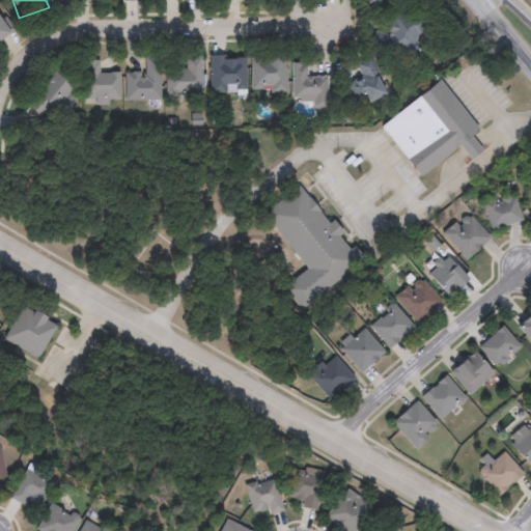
[(380,0),(369,8),(362,0),(380,0)]
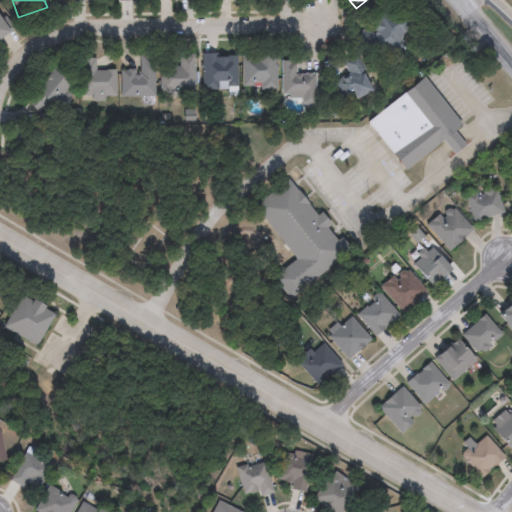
[(400,52),(356,45),(359,28),(371,31),(373,15),(405,20),(400,52)]
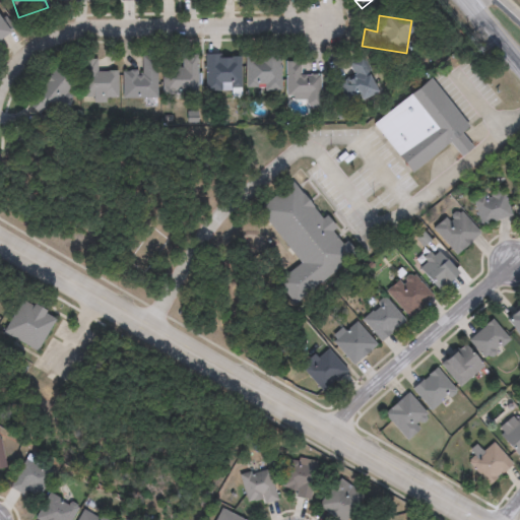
[(0,39),(8,35),(0,22),(0,39)]
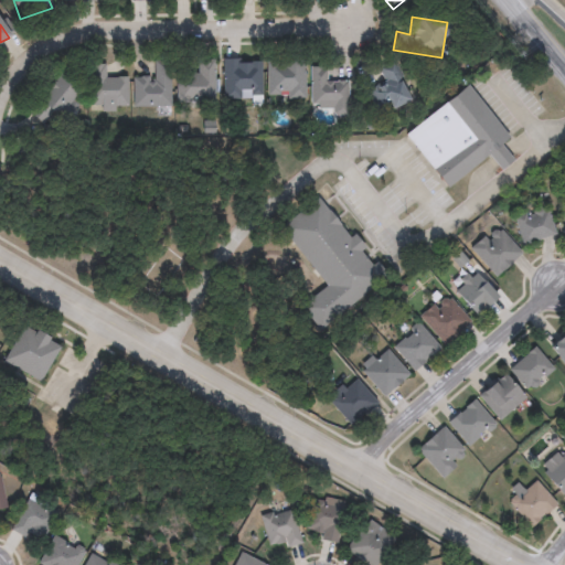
[(214,60),(214,102),(177,102),(177,73),(196,73),(196,60),(214,60)]
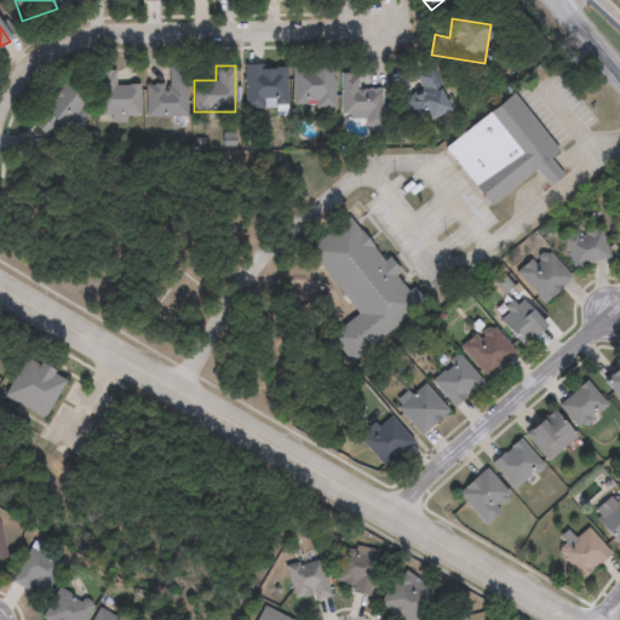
[(287,65),(287,107),(245,107),(245,65),(287,65)]
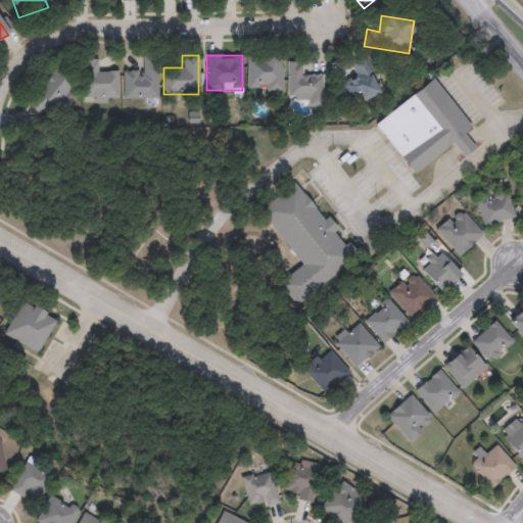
[(378,93),(348,104),(340,82),(354,77),(348,61),(364,55),(378,93)]
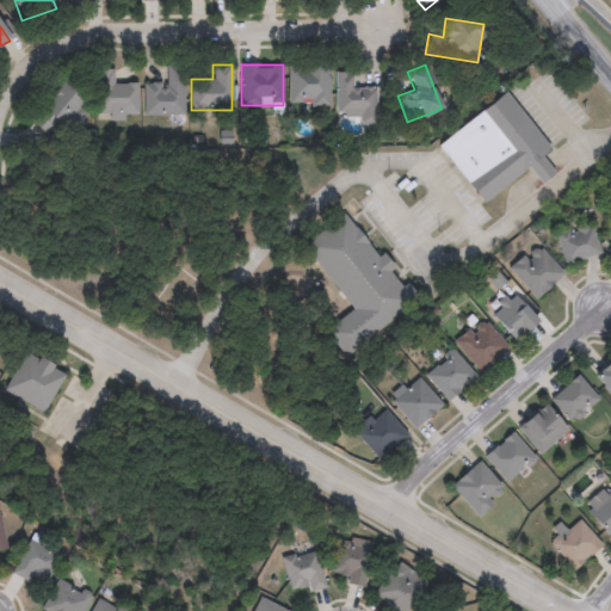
[(143,116),(143,82),(166,82),(166,67),(184,67),(184,116),(143,116)]
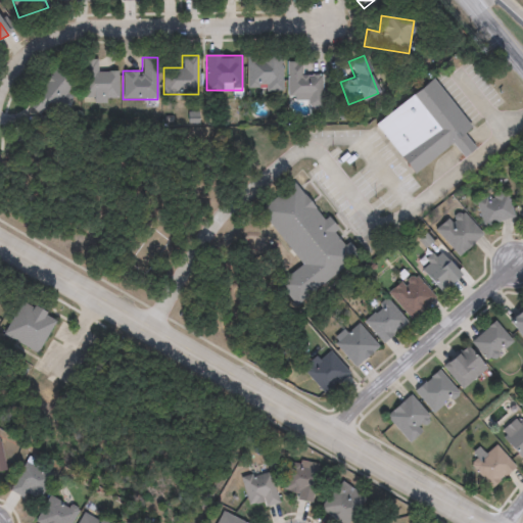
[(282,57),(282,91),(247,91),(247,57),(282,57)]
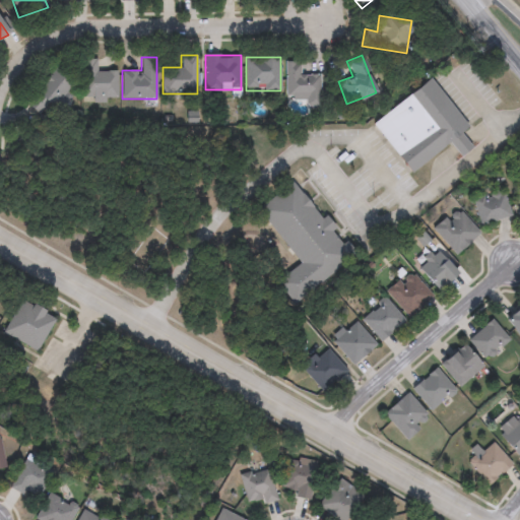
[(98,60),(98,71),(117,71),(117,99),(82,99),(83,59),(98,60)]
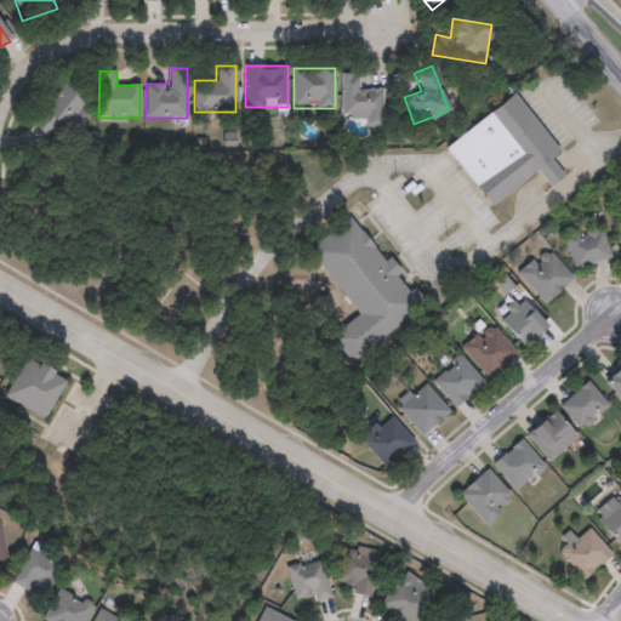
[(382,89),(382,127),(365,127),(365,118),(341,118),(341,73),(359,73),(359,89),(382,89)]
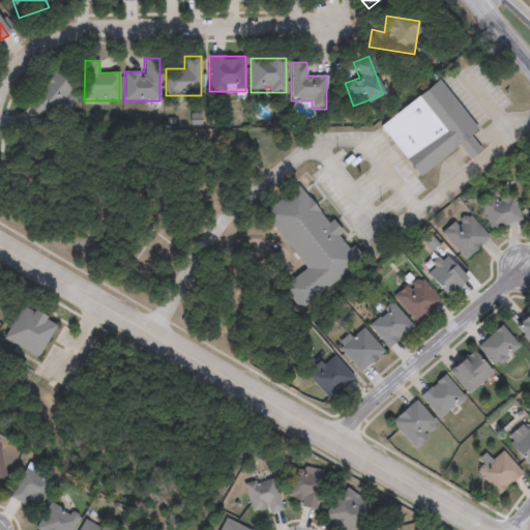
[(47,107),(39,118),(26,109),(55,66),(77,81),(68,93),(71,95),(59,115),(47,107)]
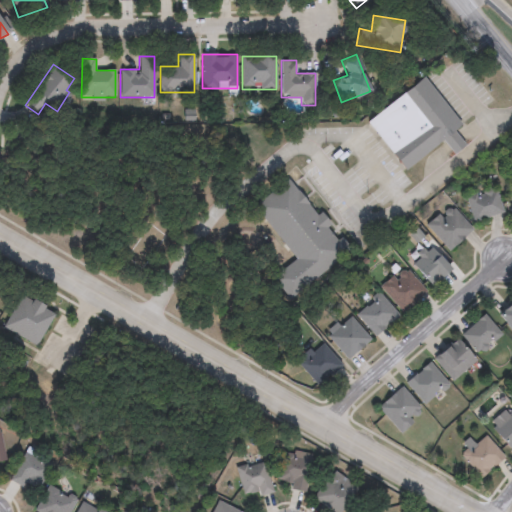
[(403,172),(443,143),(453,155),(465,146),(454,131),(461,127),(425,79),(366,122),(403,172)]
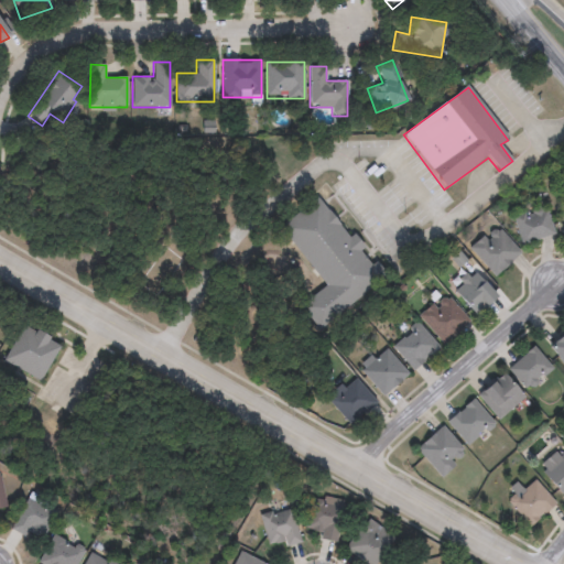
[(326,289),(301,307),(318,331),(383,282),(361,252),(365,249),(355,236),(350,240),(321,199),(282,228),(326,289)]
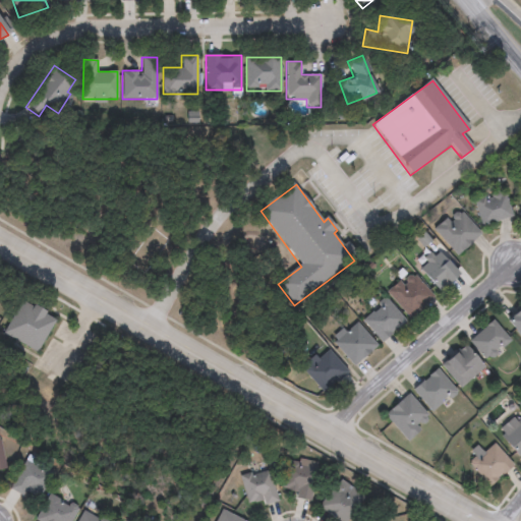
[(474,199),(505,190),(513,217),(482,226),(474,199)]
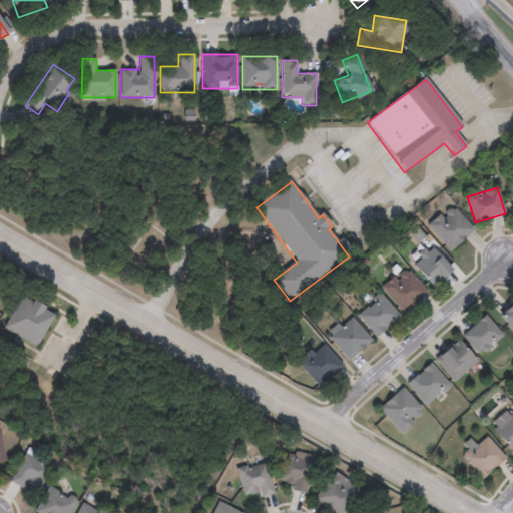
[(474,231),(449,251),(428,225),(453,205),(474,231)]
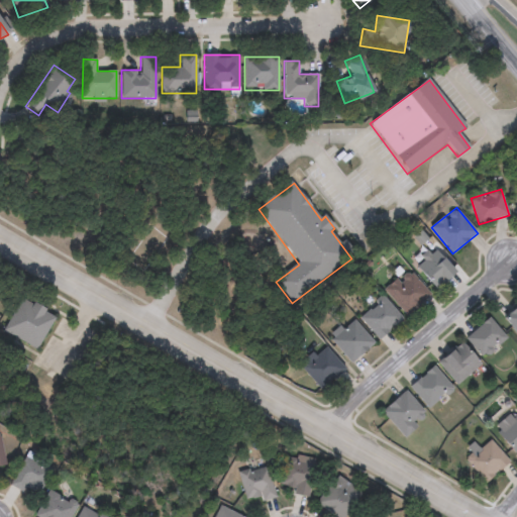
[(417,269),(435,250),(455,271),(437,289),(417,269)]
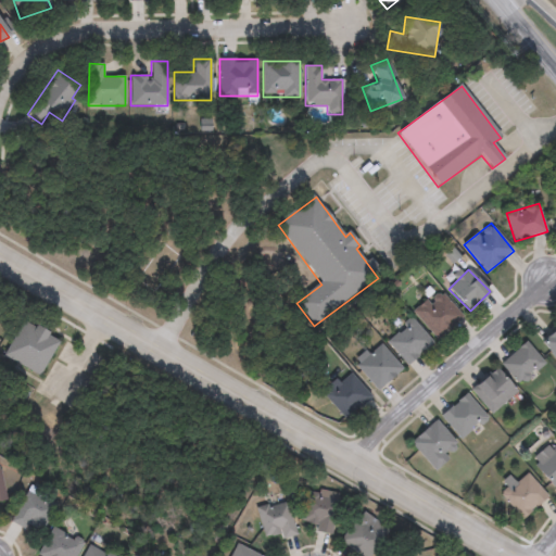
[(414,312),(439,290),(464,317),(438,340),(414,312)]
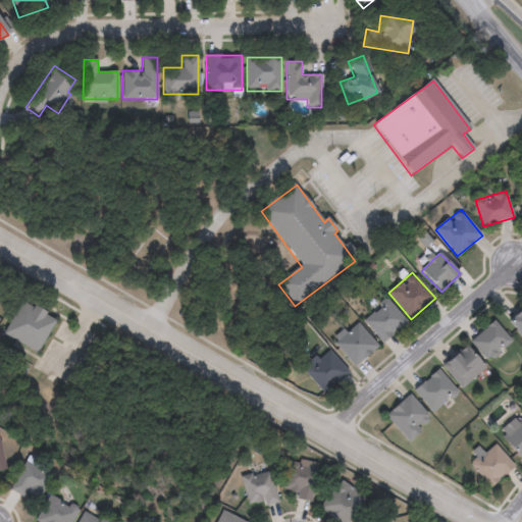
[(407,322),(382,343),(363,320),(387,300),(407,322)]
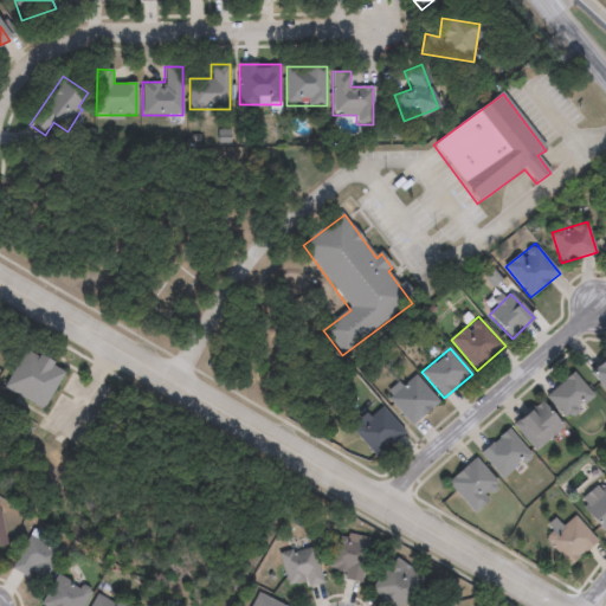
[(64,369),(45,410),(4,391),(24,349),(64,369)]
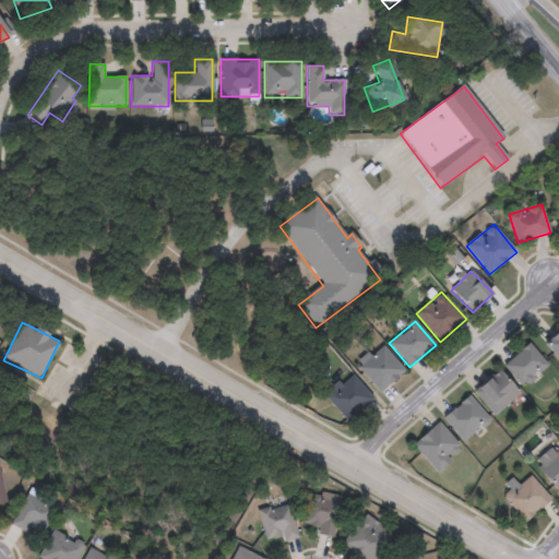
[(558,360),(545,345),(558,332),(558,360)]
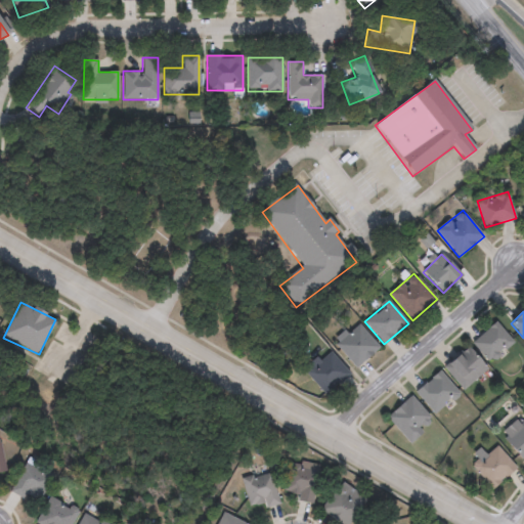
[(514,343),(489,362),(473,341),(496,321),(514,343)]
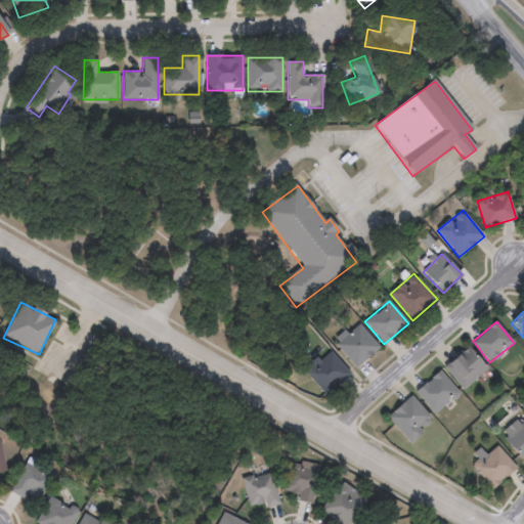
[(336,346),(358,324),(379,346),(356,367),(336,346)]
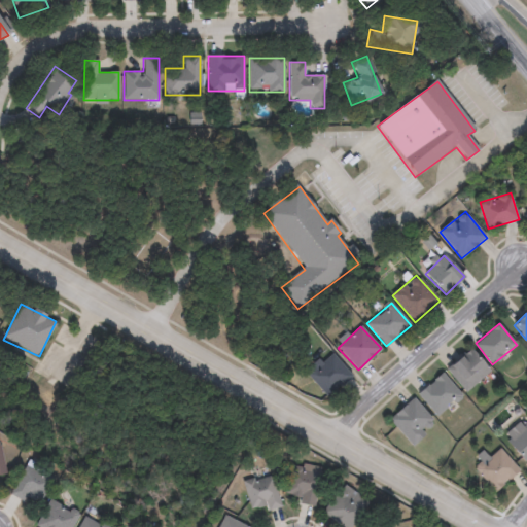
[(490,371),(466,391),(446,370),(469,348),(490,371)]
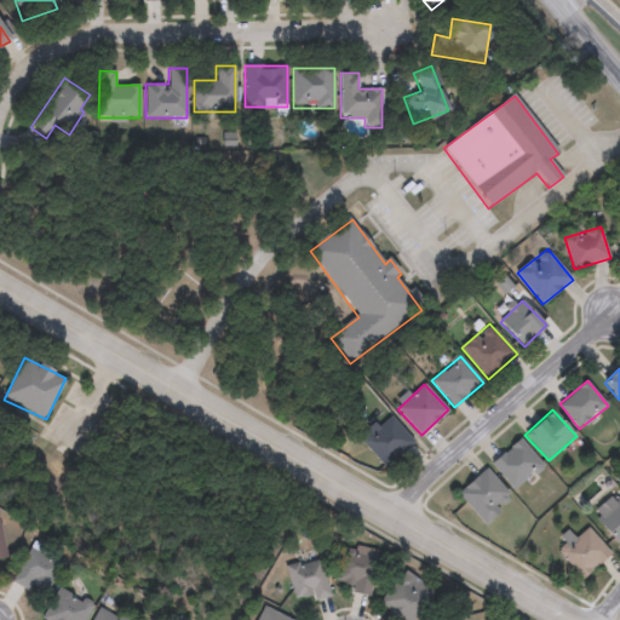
[(492,464),(520,438),(543,465),(514,489),(492,464)]
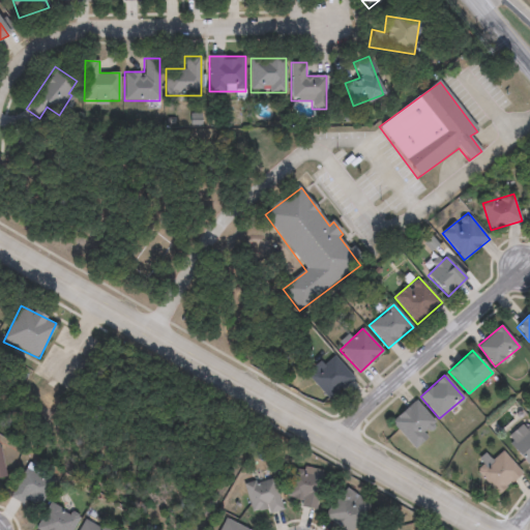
[(412,447),(390,421),(415,400),(438,425),(412,447)]
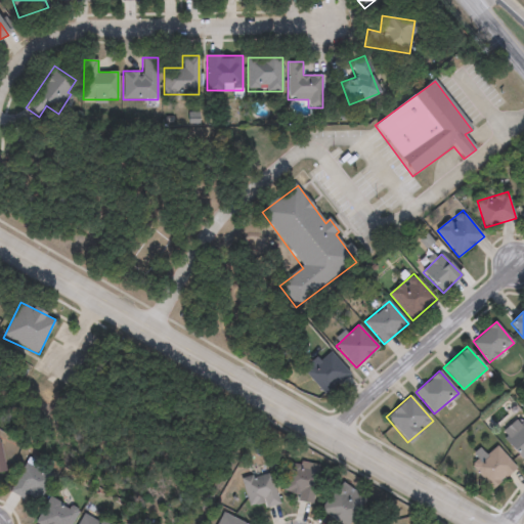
[(523,422),(523,460),(523,461),(499,434),(519,417),(523,422)]
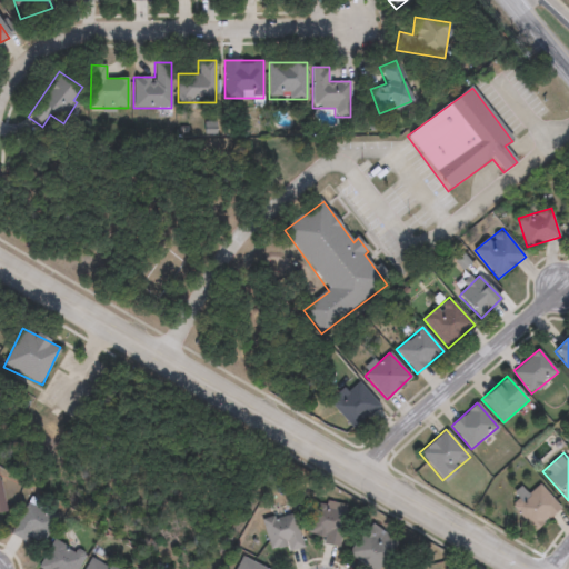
[(533,530),(512,506),(540,482),(560,508),(533,530)]
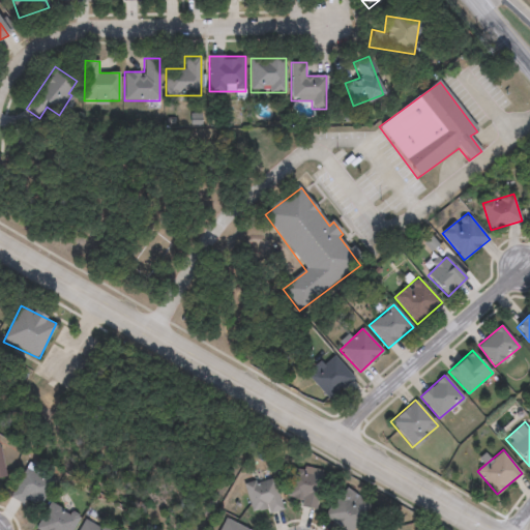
[(314,509),(299,506),(300,500),(287,497),(294,465),(322,471),(314,509)]
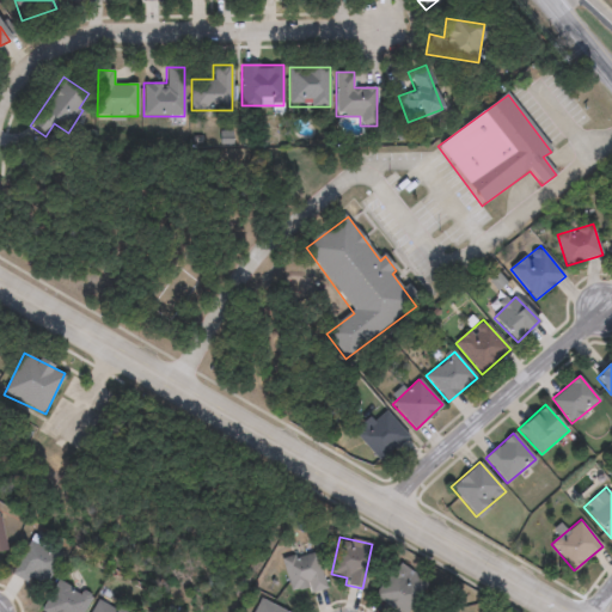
[(57,555),(41,588),(12,574),(29,540),(57,555)]
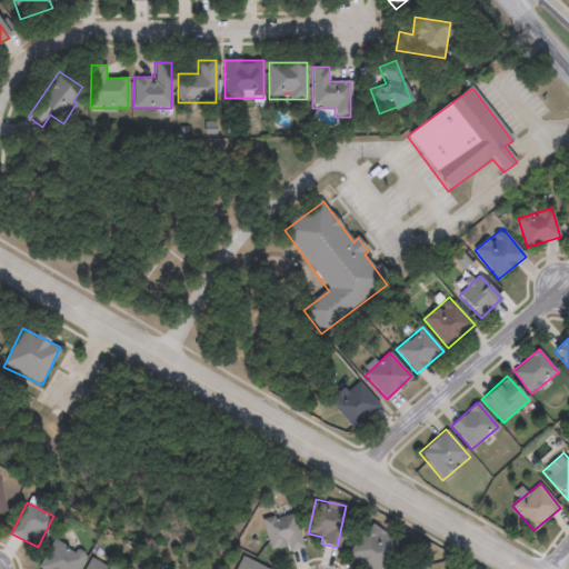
[(286,545),(271,549),(262,521),(292,512),(302,547),(288,551),(286,545)]
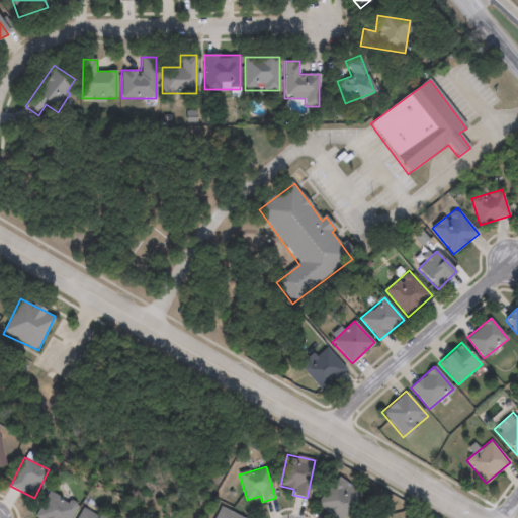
[(360,495),(342,517),(333,517),(315,503),(337,476),(360,495)]
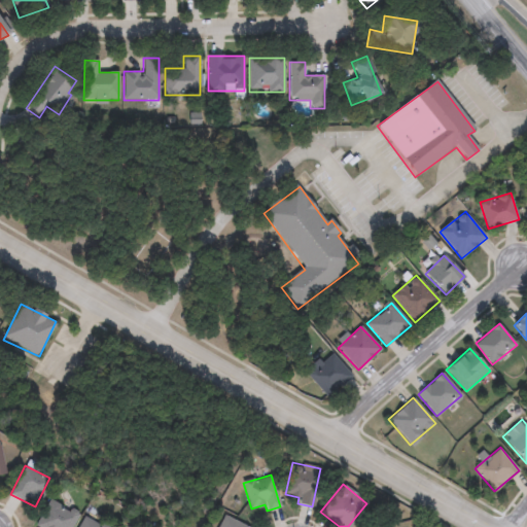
[(77,514),(69,526),(37,526),(34,525),(49,498),(77,514)]
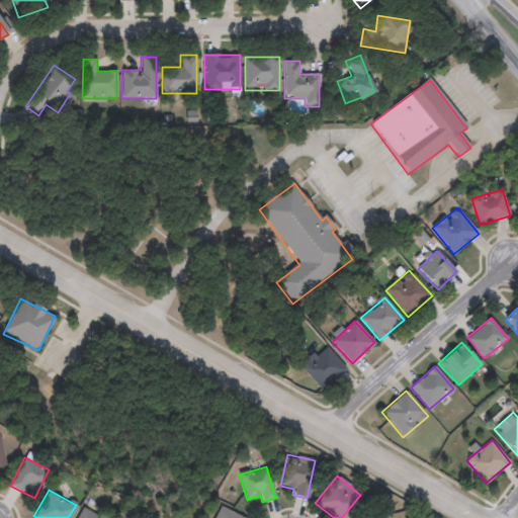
[(76,517),(84,504),(107,517),(76,517)]
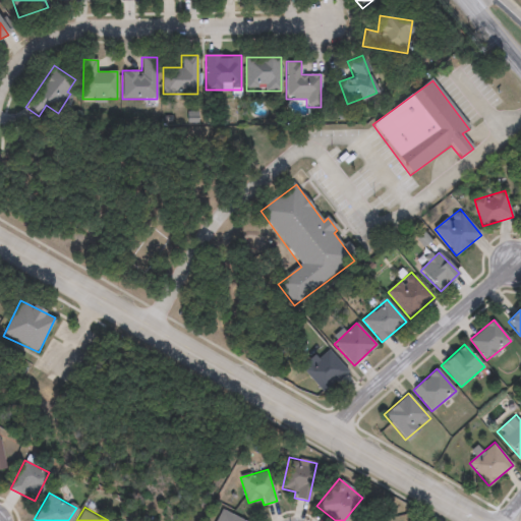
[(243,520),(216,520),(222,510),(243,520)]
